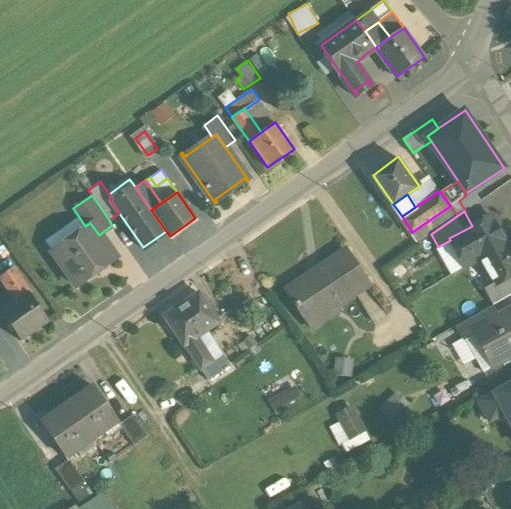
[(491,215),(472,226),(449,238),(450,240),(465,265),(479,257),(506,242),(491,215)]
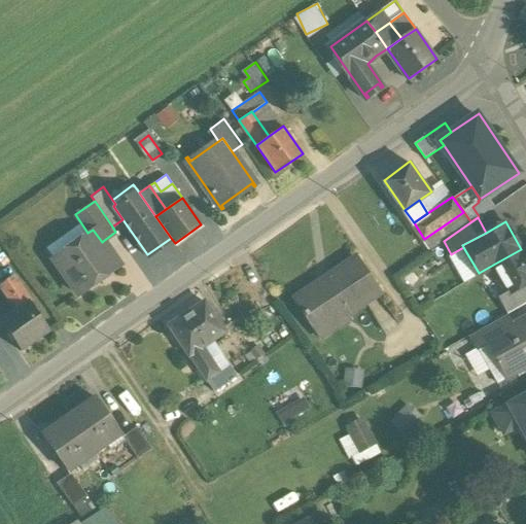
[(441,228),(424,239),(430,247),(447,236),(441,228)]
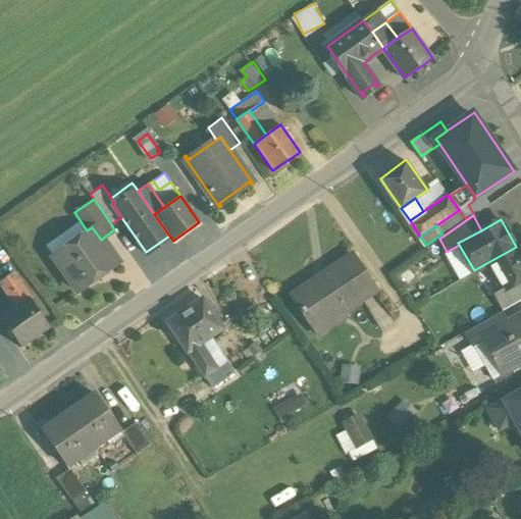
[(87,230),(53,255),(77,291),(118,262),(102,239),(101,240),(92,227),(87,230)]
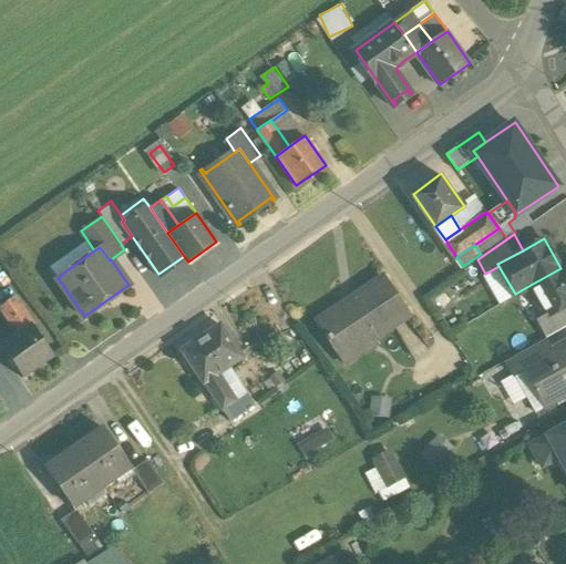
[(565,265),(561,268),(531,285),(546,315),(565,304),(565,265)]
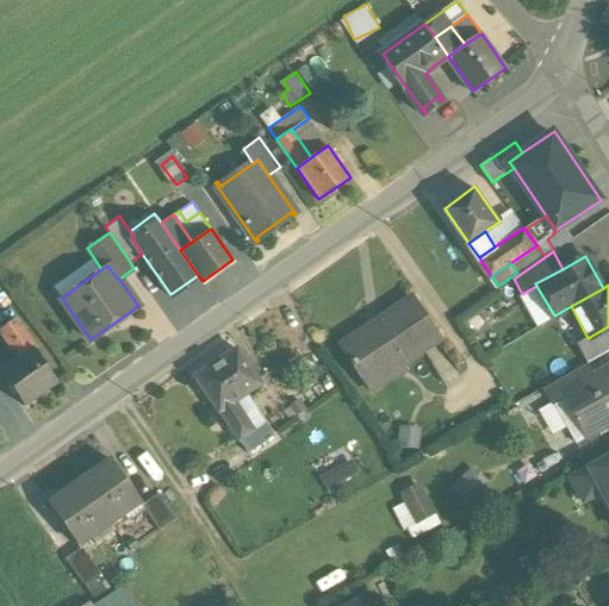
[(370,323),(342,342),(353,357),(352,358),(367,381),(401,360),(403,363),(441,338),(414,297),(371,325),(370,323)]
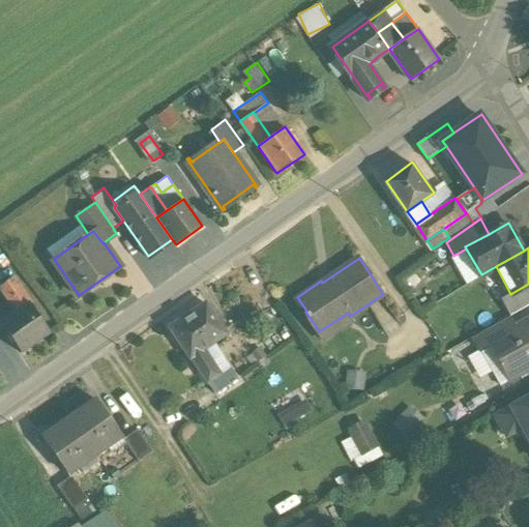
[(31,302),(13,276),(1,285),(19,311),(31,302)]
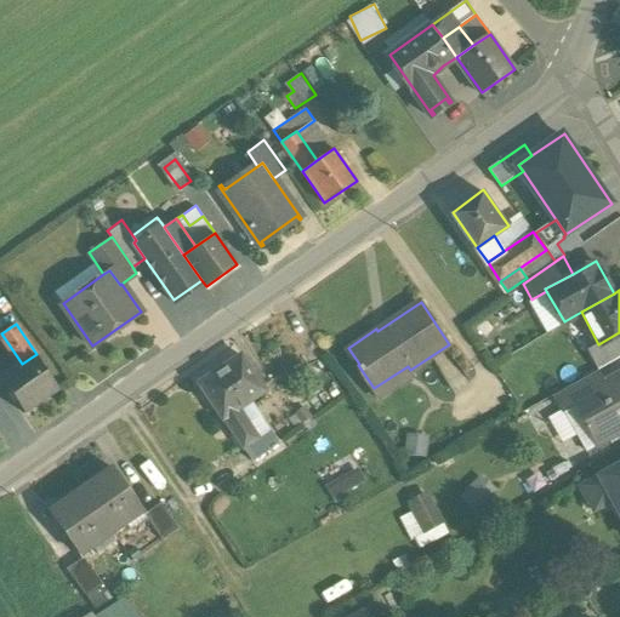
[(619,332),(598,344),(589,350),(599,369),(619,356),(619,332)]
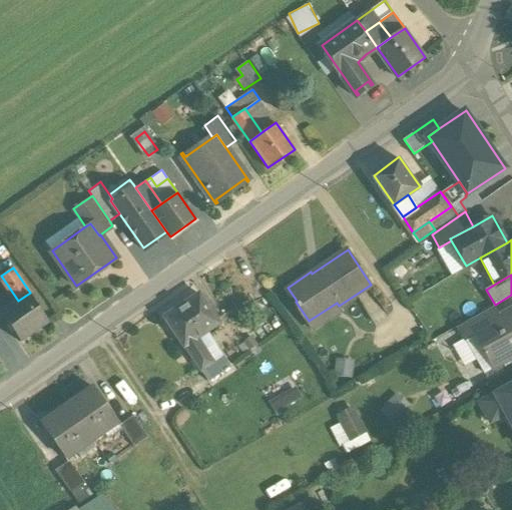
[(198,292),(163,316),(184,346),(185,346),(197,338),(207,331),(219,323),(198,292)]
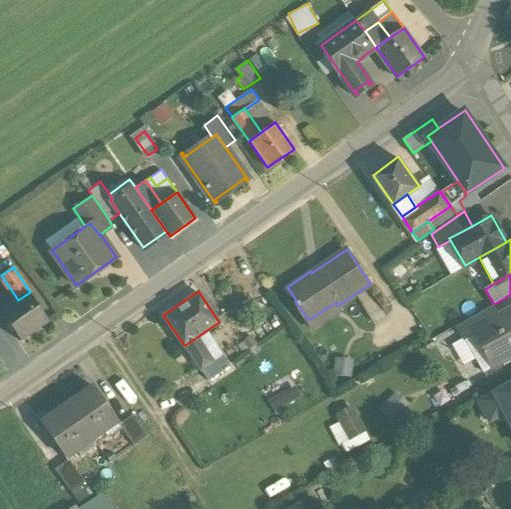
[(263,291),(254,298),(266,316),(274,311),(263,291)]
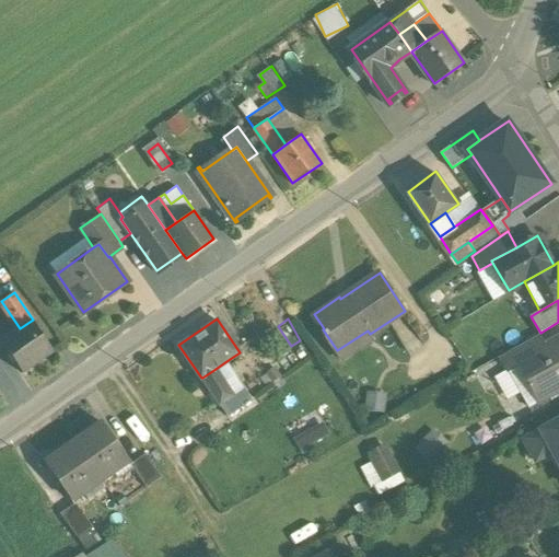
[(20,328),(1,340),(23,371),(54,350),(33,320),(20,328)]
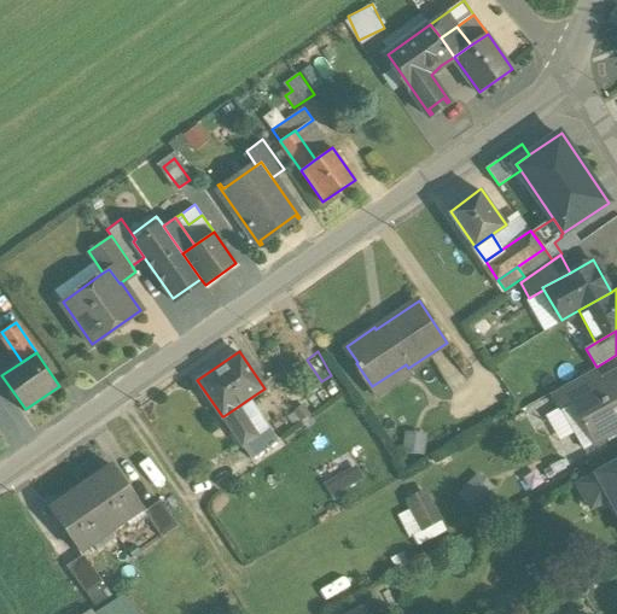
[(594,369),(565,386),(572,399),(601,382),(594,369)]
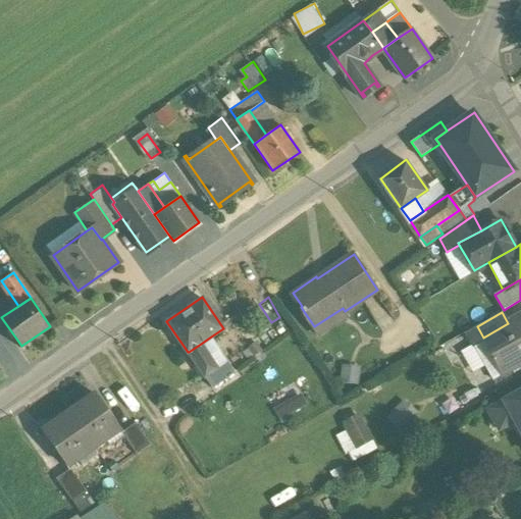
[(520,323),(516,325),(513,320),(508,323),(483,338),(500,367),(520,355),(520,323)]
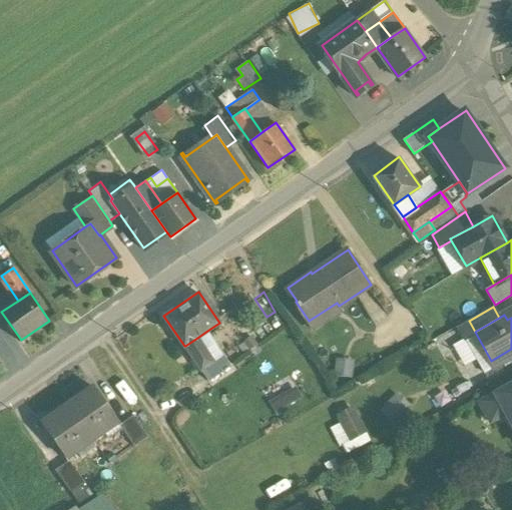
[(222,354),(207,331),(197,338),(212,360),(222,354)]
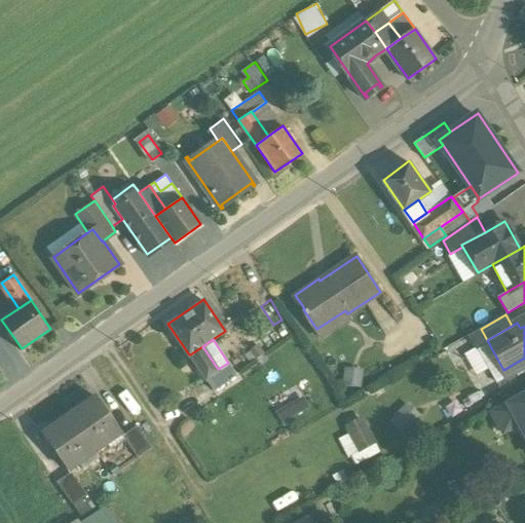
[(202,346),(190,355),(207,378),(219,370),(218,369),(202,346)]
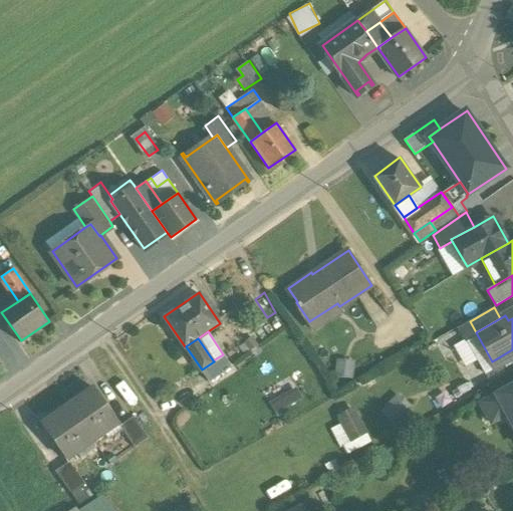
[(223,354),(213,360),(214,361),(202,369),(208,379),(230,365),(223,354)]
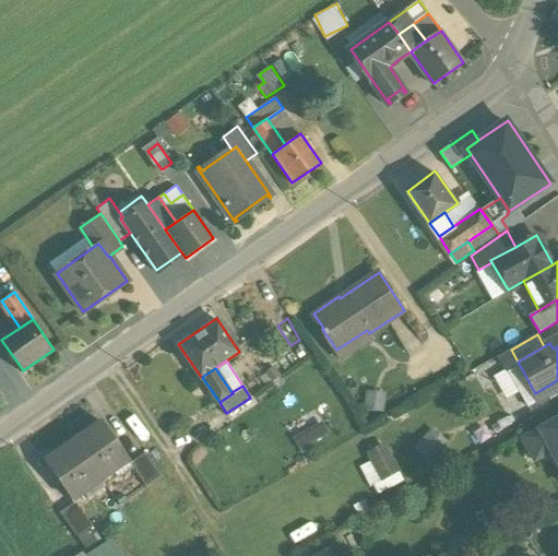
[(363,409),(383,411),(386,392),(365,390),(363,409)]
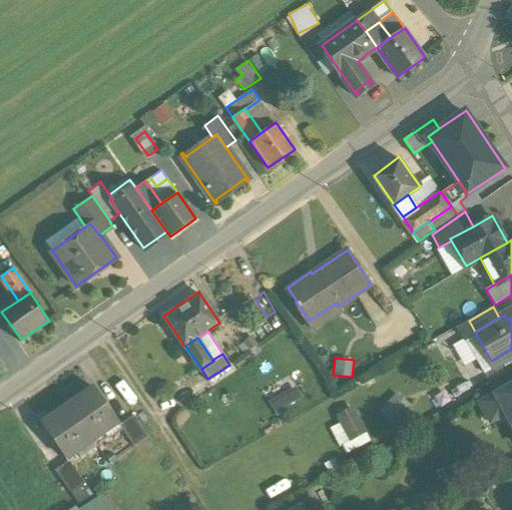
[(511,384),(480,402),(491,421),(505,414),(511,425),(511,384)]
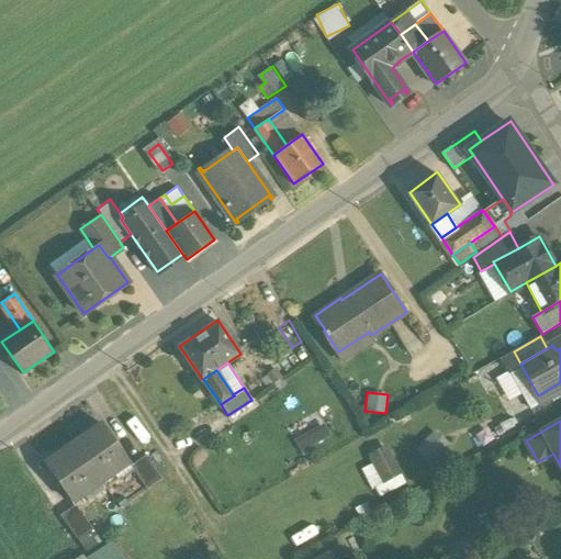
[(104,424),(46,466),(71,501),(130,459),(104,424)]
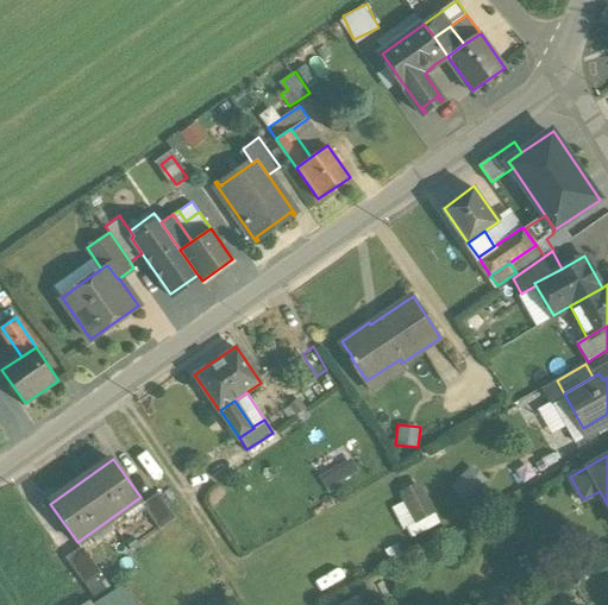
[(451,485),(467,499),(487,479),(471,465),(451,485)]
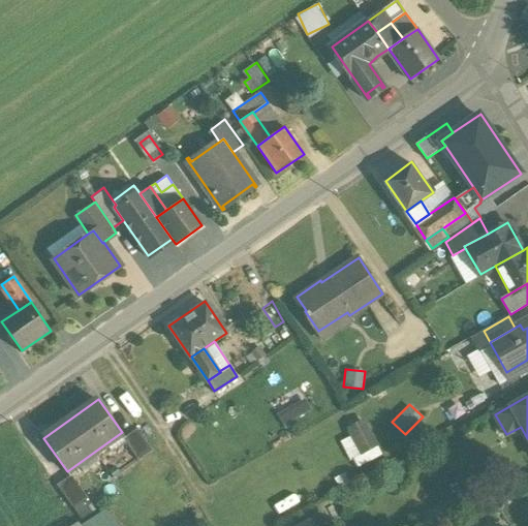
[(294,408),(281,415),(286,424),(300,416),(294,408)]
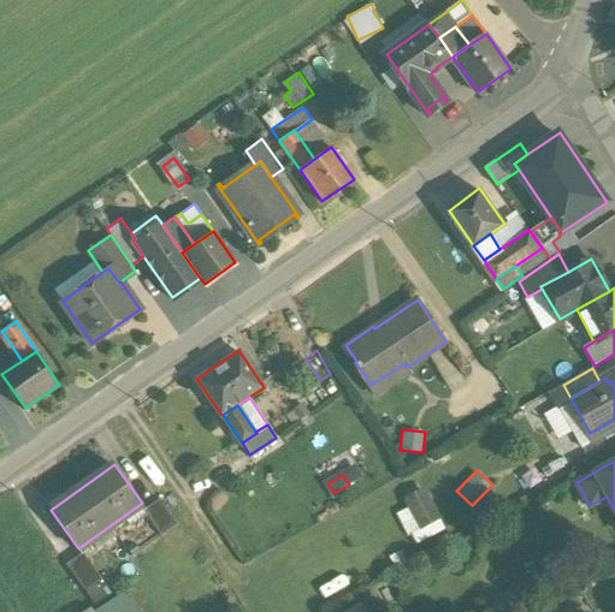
[(404,497),(420,528),(441,518),(425,486),(404,497)]
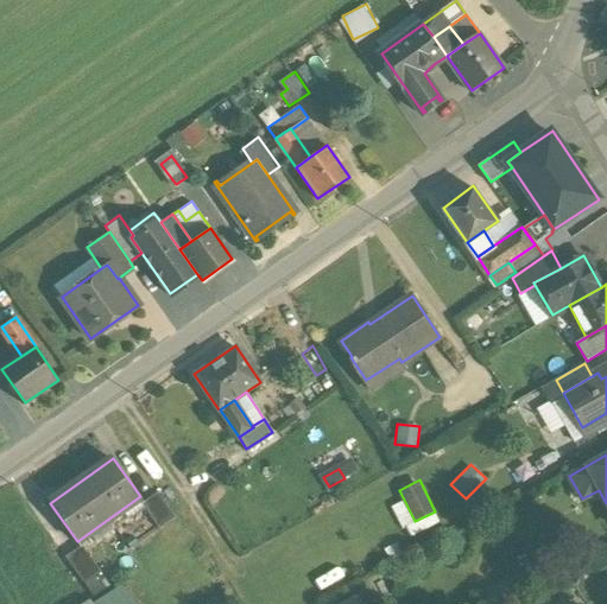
[(157,491),(141,502),(160,527),(175,516),(157,491)]
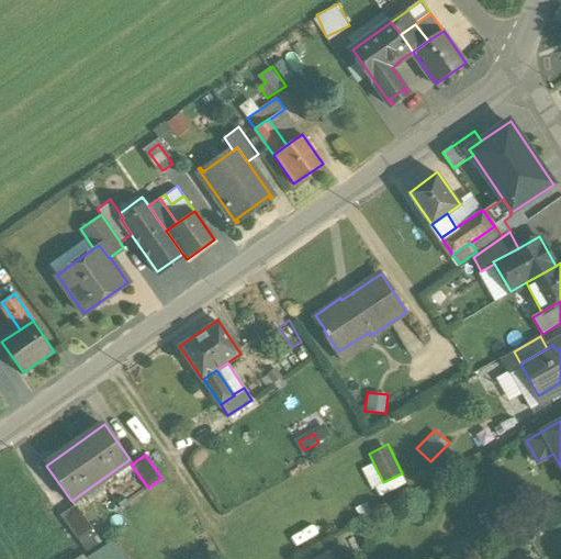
[(75,504),(60,514),(77,538),(91,527),(75,504)]
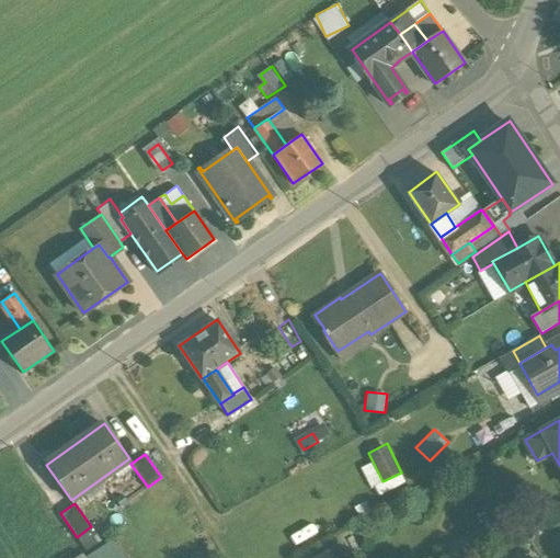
[(84,557),(125,557),(113,538),(84,557)]
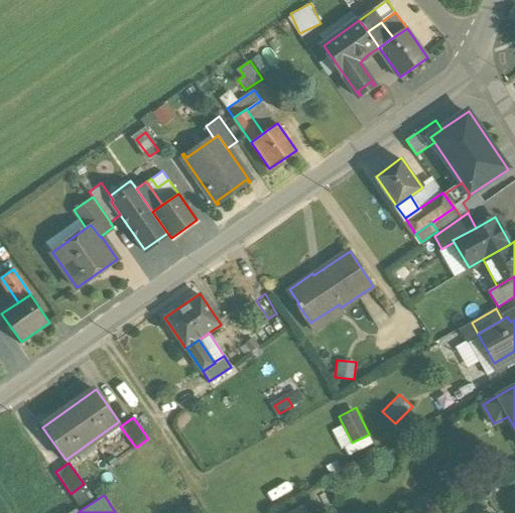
[(488,512),(479,496),(468,502),(474,512),(488,512)]
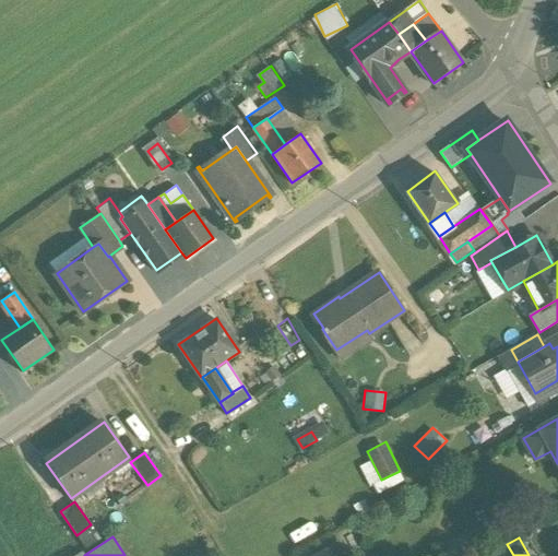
[(513,555),(507,544),(495,551),(498,555),(513,555)]
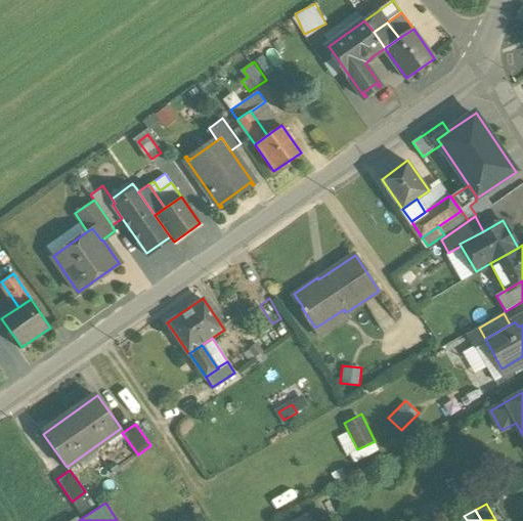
[(309,512),(289,519),(289,520),(311,520),(312,520),(309,512)]
